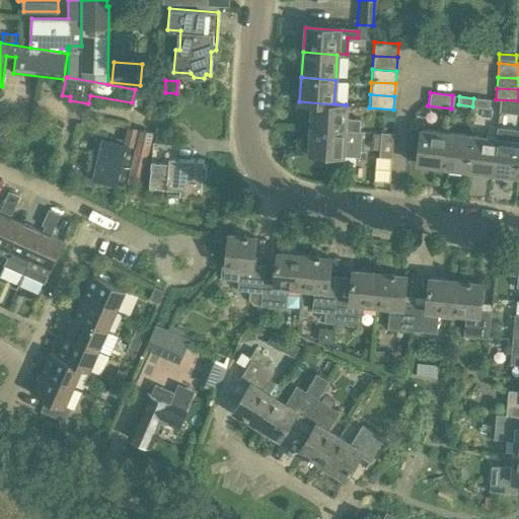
[(489,109),(490,100),(473,98),(472,106),(489,109)]
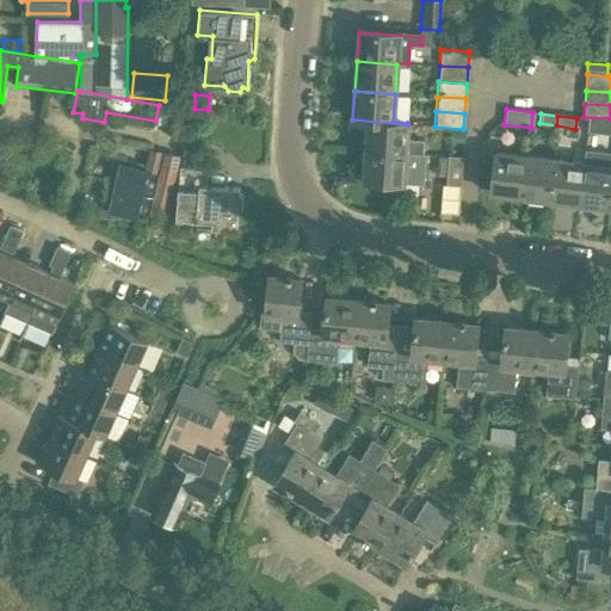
[(423,155),(424,140),(406,139),(407,124),(352,119),(352,122),(368,122),(365,150),(423,155)]
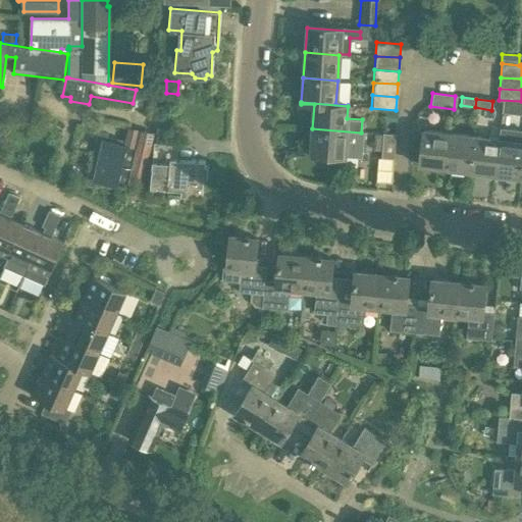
[(149,116),(157,116),(158,103),(150,103),(149,116)]
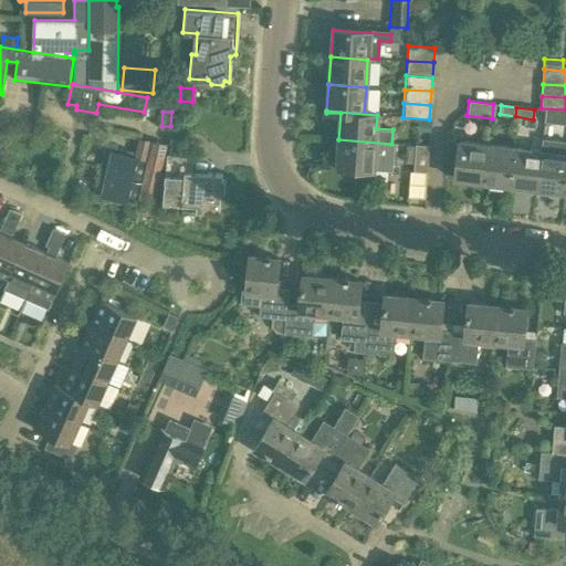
[(94,194),(93,199),(103,201),(104,198),(123,202),(123,200),(139,203),(148,159),(153,143),(138,139),(135,157),(133,156),(134,154),(115,149),(116,145),(106,143),(104,149),(105,149),(94,194)]
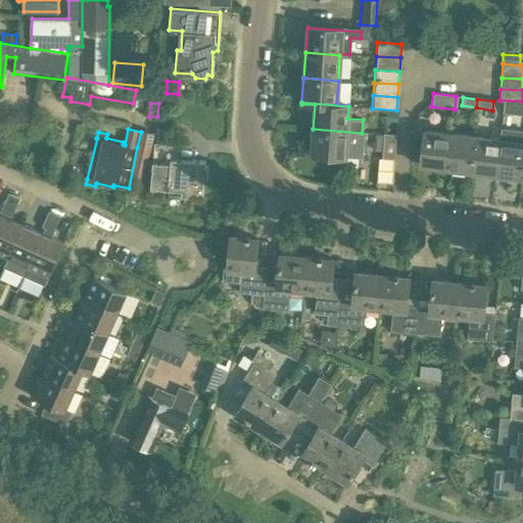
[(365,133),(362,133),(313,129),(311,155),(363,159),(365,133)]
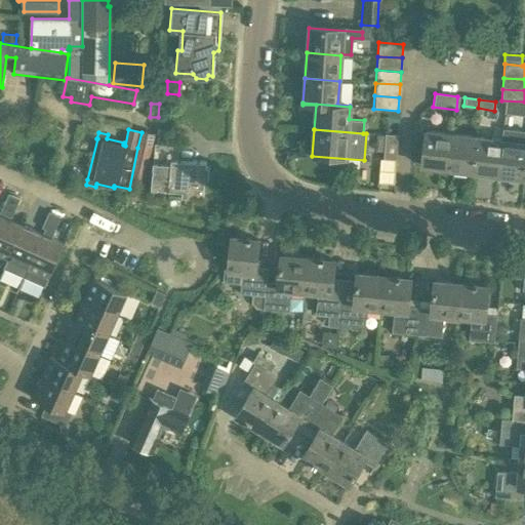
[(500,139),(496,175),(521,178),(524,147),(524,132),(501,129),(500,139)]
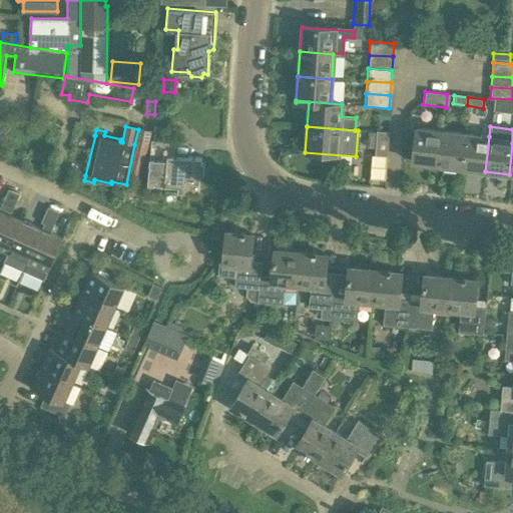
[(436,165),(440,131),(415,128),(410,162),(436,165)]
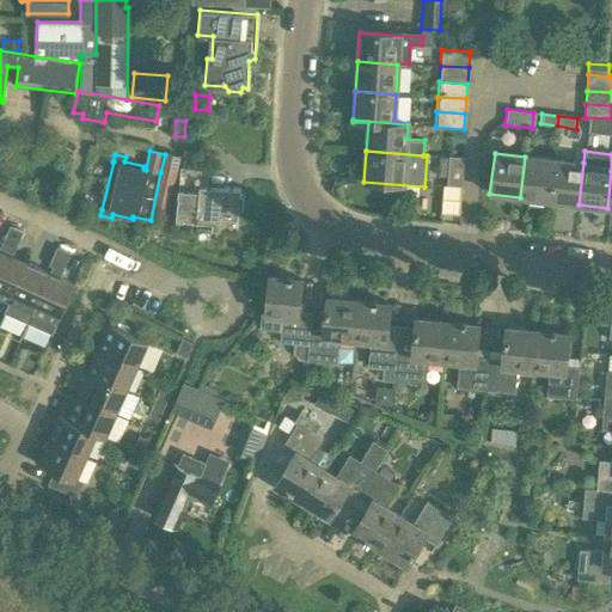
[(549,201),(554,159),(525,157),(520,197),(549,201)]
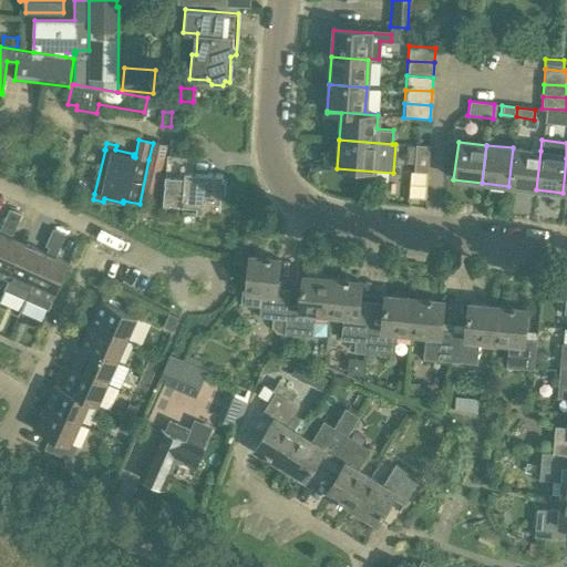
[(428,174),(429,147),(429,146),(415,146),(414,173),(428,174)]
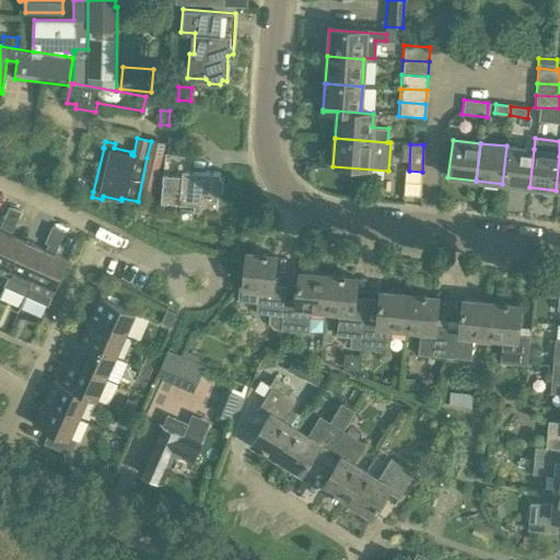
[(529,187),(534,149),(506,146),(502,184),(529,187)]
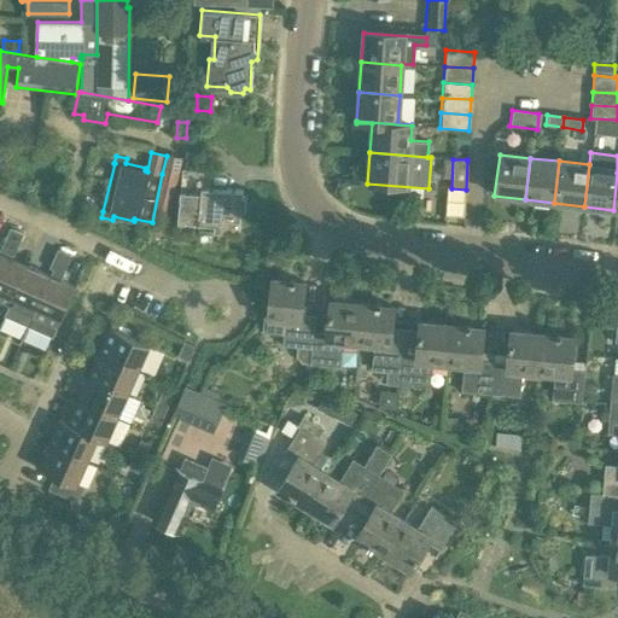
[(238,232),(240,211),(244,209),(245,197),(242,193),(242,190),(208,187),(209,170),(180,169),(176,234),(198,235),(199,223),(213,225),(213,231),(238,232)]
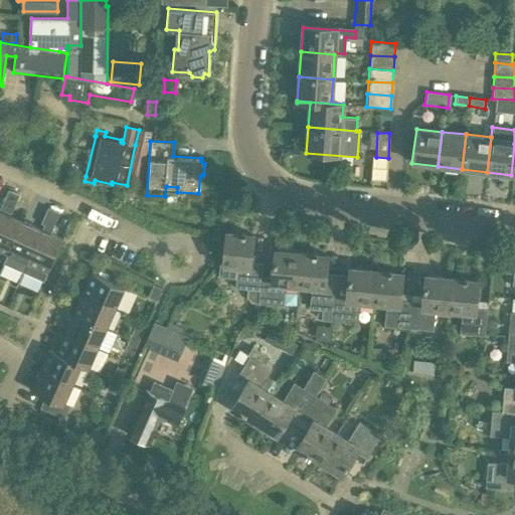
[(135,145),(127,185),(138,187),(147,148),(135,145)]
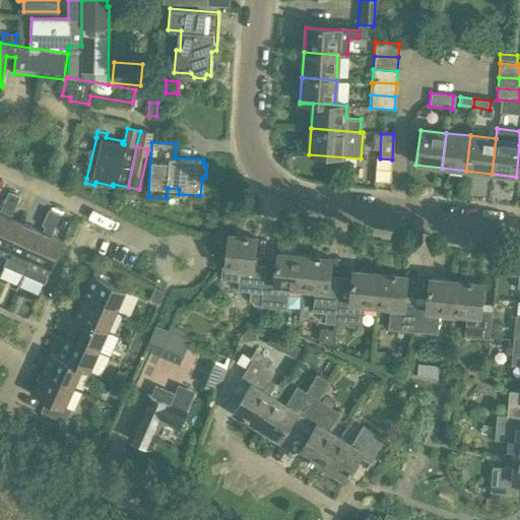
[(16,204),(19,197),(8,192),(5,199),(16,204)]
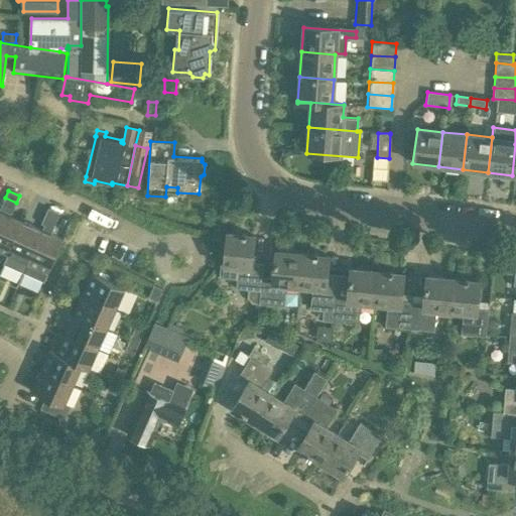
[(12,211),(16,203),(5,198),(1,206),(12,211)]
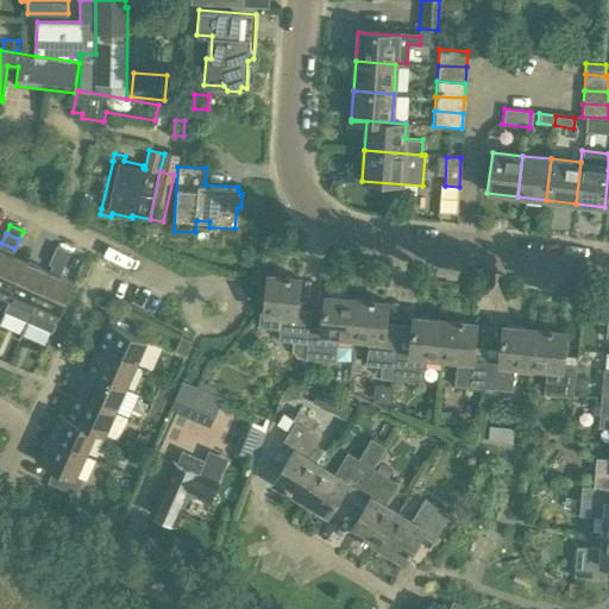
[(66,261),(69,252),(56,246),(52,255),(66,261)]
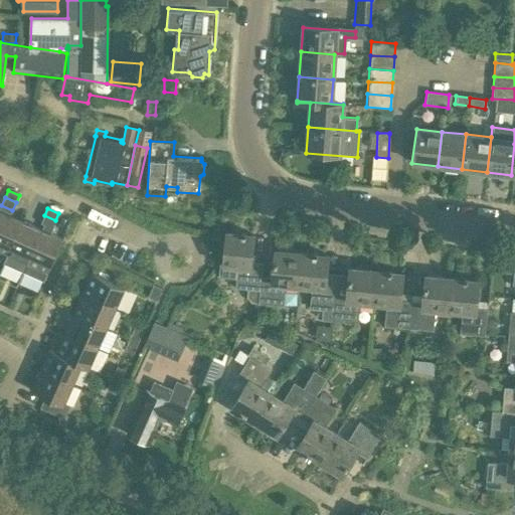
[(0,250),(7,254),(22,221),(2,213),(0,216),(0,250)]
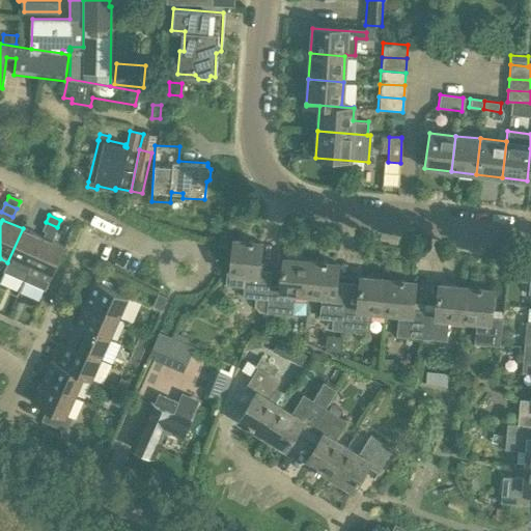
[(46,231),(43,238),(44,238),(29,272),(25,281),(46,290),(64,247),(51,241),(54,235),(57,227),(46,222),(43,230),(46,231)]
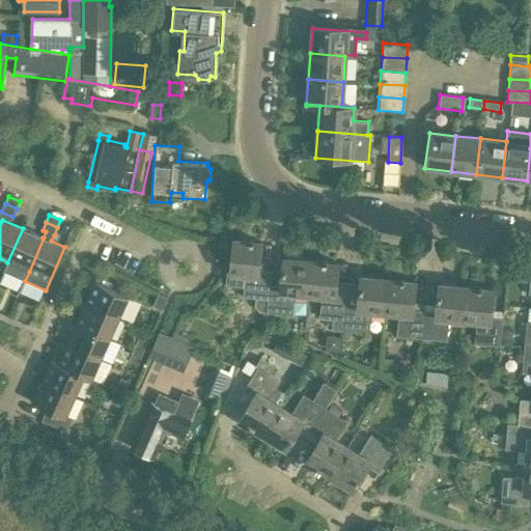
[(25,281),(29,272),(44,238),(43,238),(23,228),(7,262),(3,272),(25,281)]
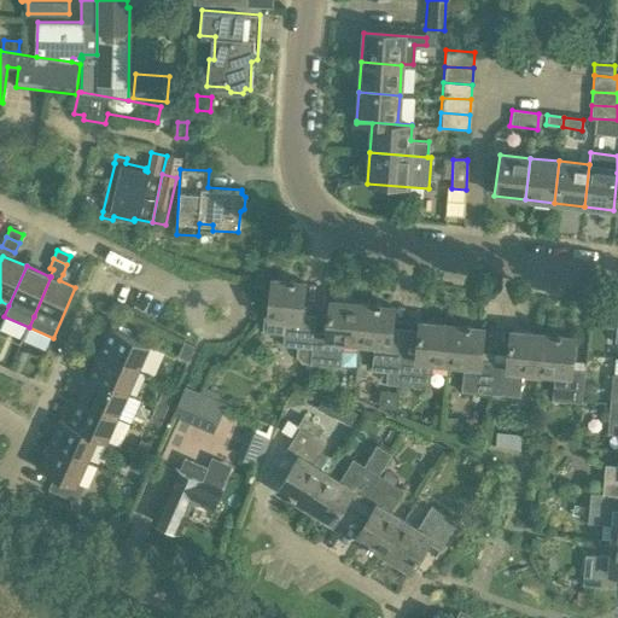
[(313,331),(315,315),(301,314),(304,283),(272,279),(268,315),(264,315),(263,332),(283,333),(281,345),(297,347),(296,355),(302,362),(309,363),(312,331),(313,331)]
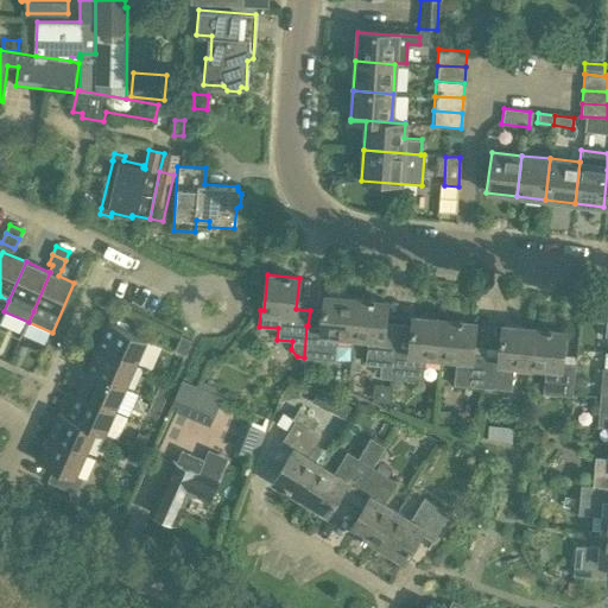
[(352,339),(355,298),(324,296),(322,327),(308,325),(306,325),(304,358),(335,360),(337,336),(352,339)]
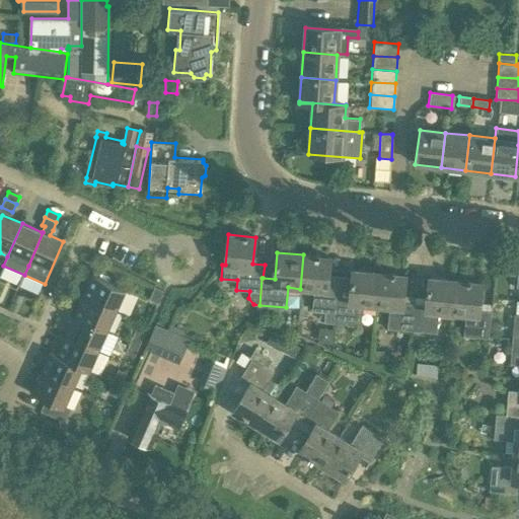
[(336,322),(339,296),(340,286),(327,285),(329,257),(303,254),(300,289),(315,290),(313,311),(325,312),(324,321),(336,322)]
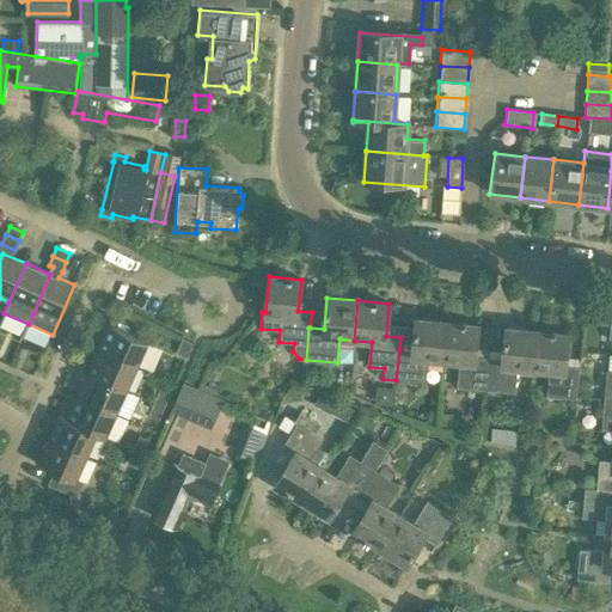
[(442,361),(444,346),(446,322),(417,319),(414,350),(399,349),(396,380),(426,384),(428,360),(442,361)]
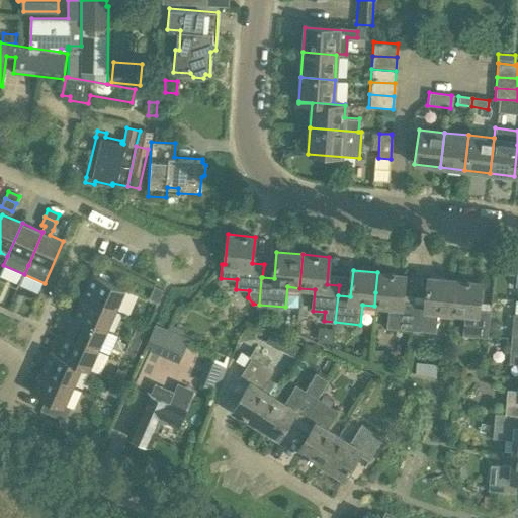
[(412,330),(414,303),(402,301),(405,275),(377,272),(375,292),(374,306),(389,307),(386,328),(412,330)]
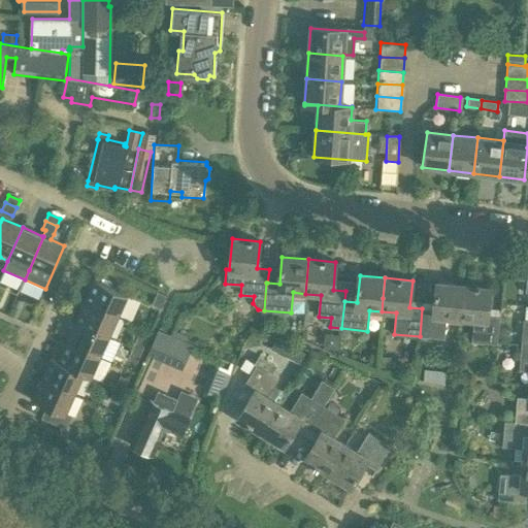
[(119,316),(126,298),(128,295),(94,281),(85,301),(119,316)]
